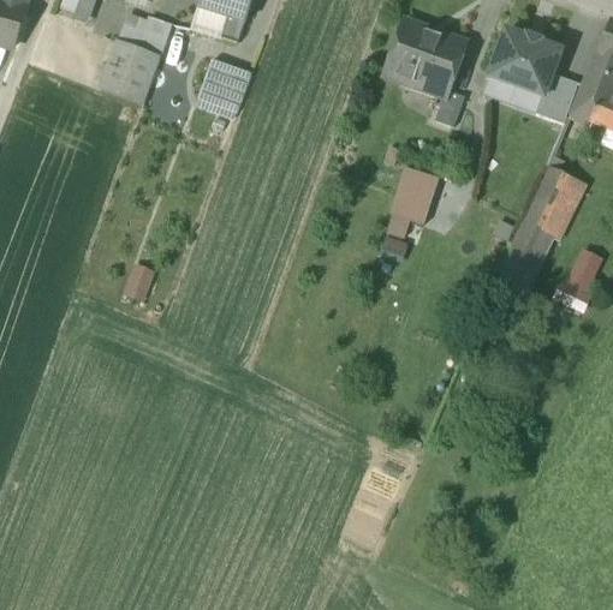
[(0,0),(0,41),(15,46),(27,0),(0,0)]
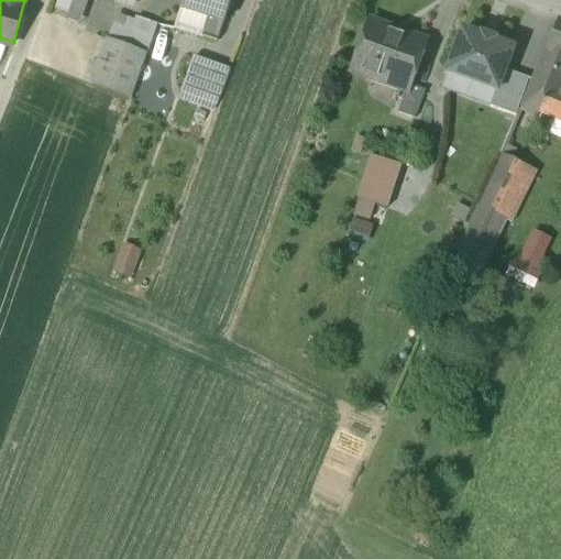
[(57,0),(56,4),(69,10),(73,0),(57,0)]
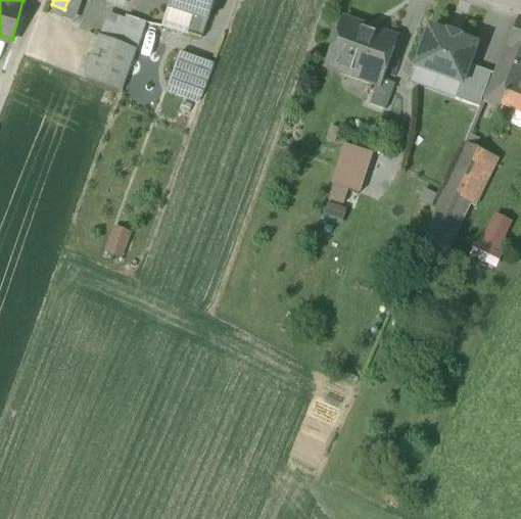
[(171,0),(169,5),(193,13),(188,31),(204,36),(216,0),(171,0)]
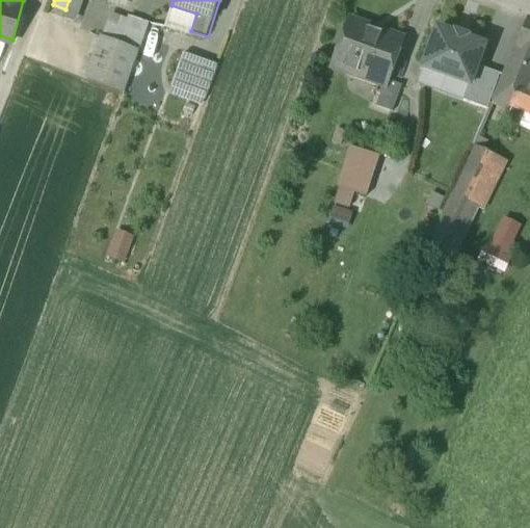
[(150,21),(132,15),(122,41),(138,47),(139,47),(150,21)]
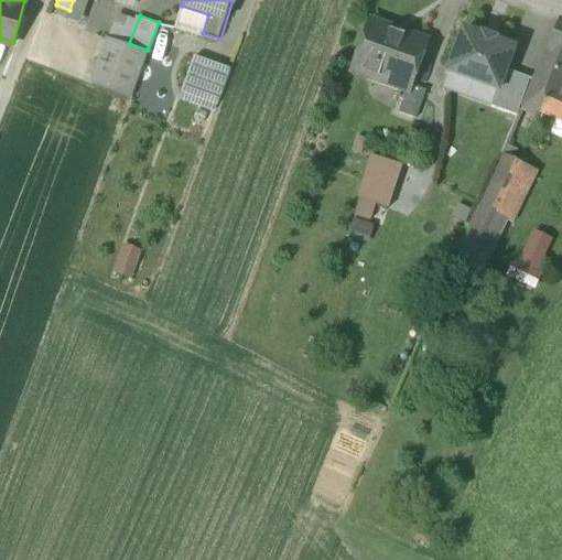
[(561,17),(532,81),(560,93),(561,89),(561,17)]
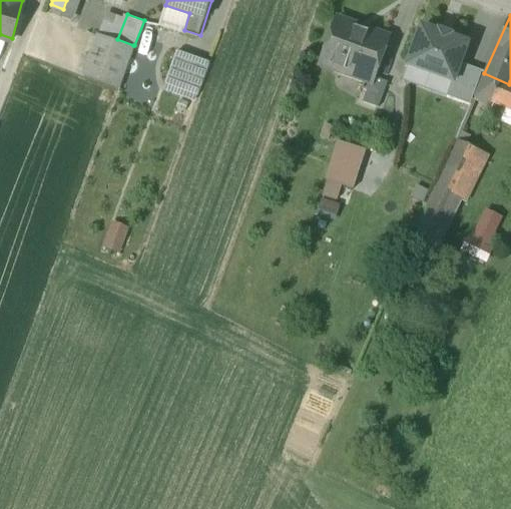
[(389,35),(337,16),(321,60),(371,79),(373,80),(375,74),(389,35)]
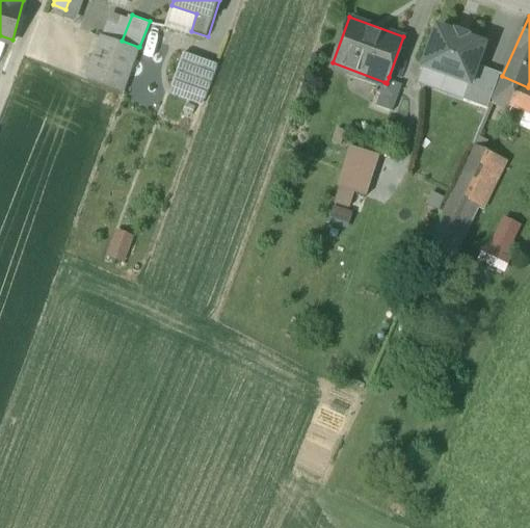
[(455,32),(438,25),(424,64),(470,81),(471,81),(478,62),(485,43),(468,36),(468,34),(456,30),(455,32)]
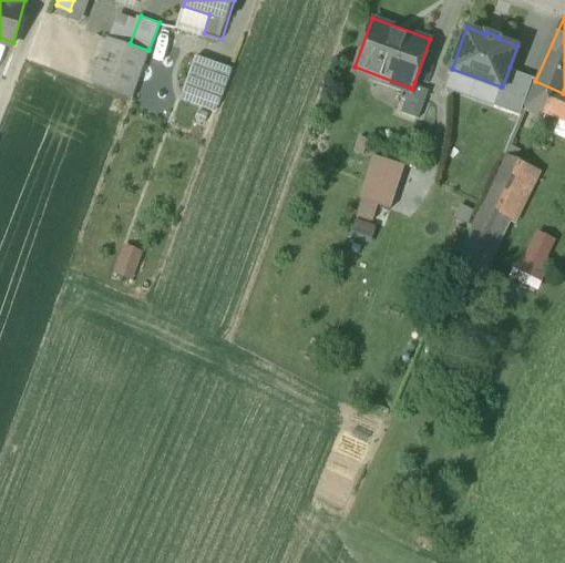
[(130,43),(110,37),(94,80),(132,94),(147,50),(130,43)]
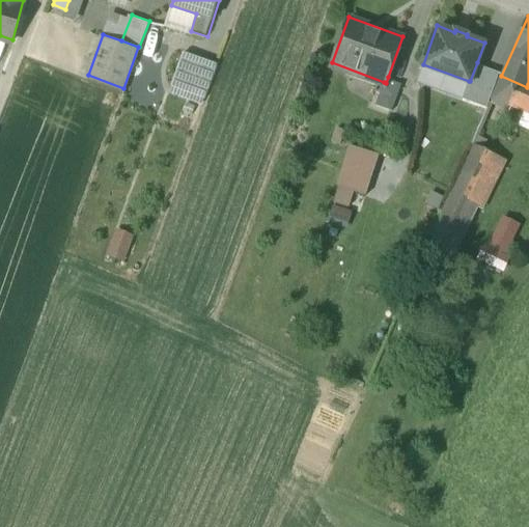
[(218,63),(184,52),(169,89),(204,103),(218,63)]
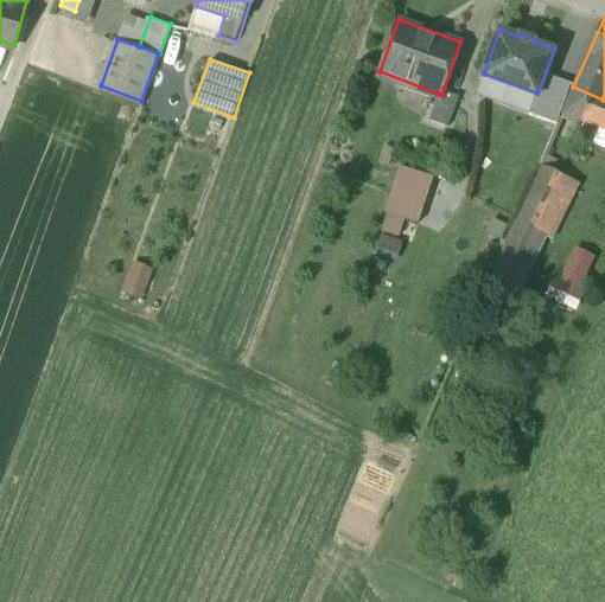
[(572,81),(546,71),(537,93),(536,93),(529,110),(558,121),(572,81)]
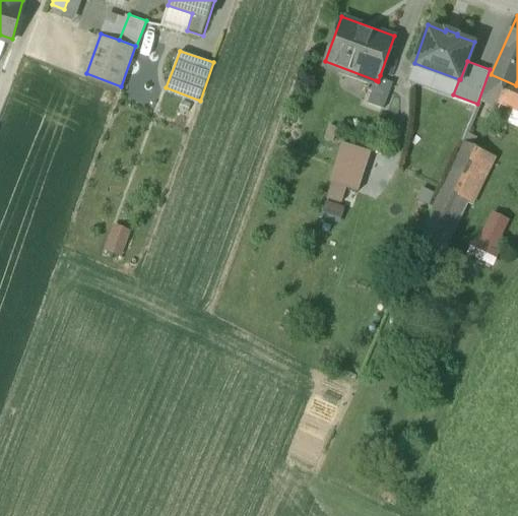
[(517,85),(516,85),(491,74),(480,98),(517,113),(517,85)]
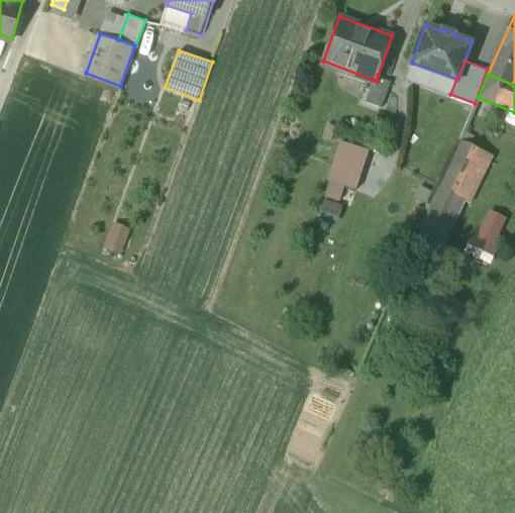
[(390,80),(378,75),(376,81),(374,80),(367,99),(381,104),(390,80)]
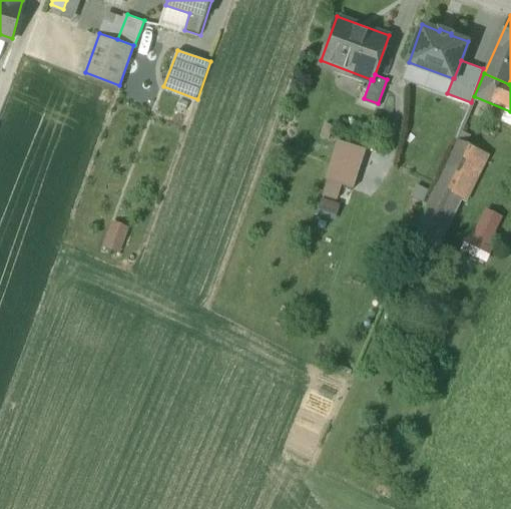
[(488,152),(478,147),(459,139),(445,172),(429,206),(454,217),(463,197),(466,198),(488,152)]
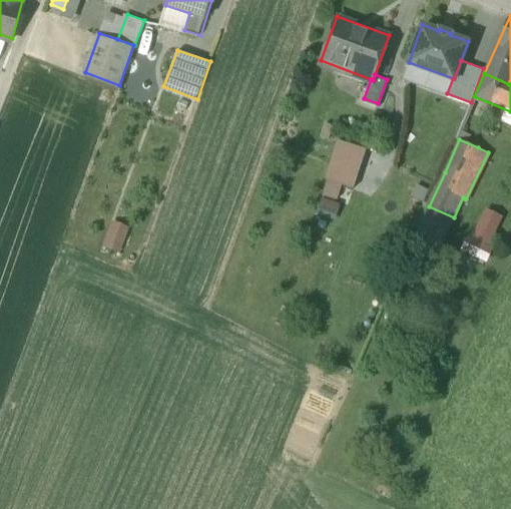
[(363,146),(337,140),(318,211),(333,215),(337,216),(340,203),(336,202),(342,181),(354,184),(363,146)]
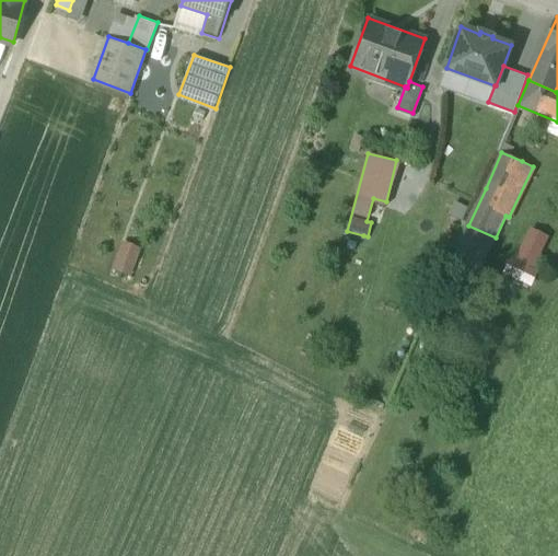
[(538,258),(549,236),(531,228),(520,248),(538,258)]
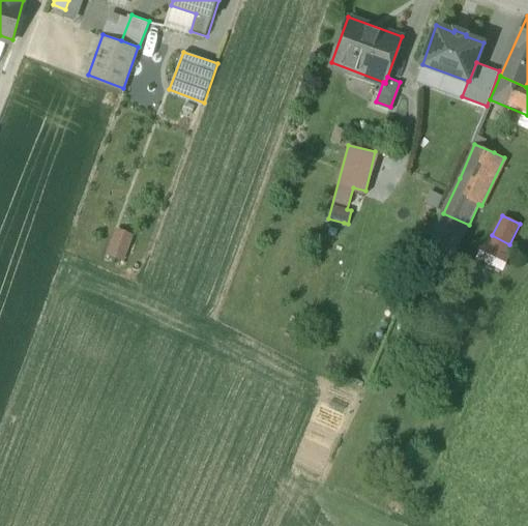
[(110,253),(123,257),(133,234),(119,229),(110,253)]
